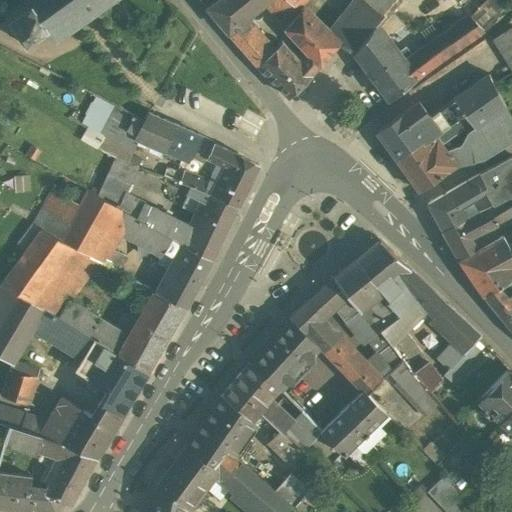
[(26,0),(28,3),(6,18),(25,45),(47,30),(52,37),(53,37),(56,38),(59,36),(74,25),(75,25),(78,23),(93,12),(96,10),(109,0),(26,0)]
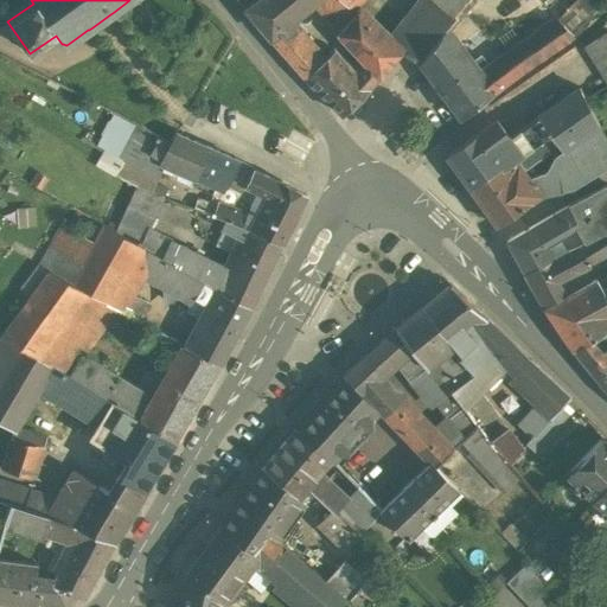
[(260,0),(246,10),(272,39),(294,21),(305,12),(313,6),(320,0),(260,0)]
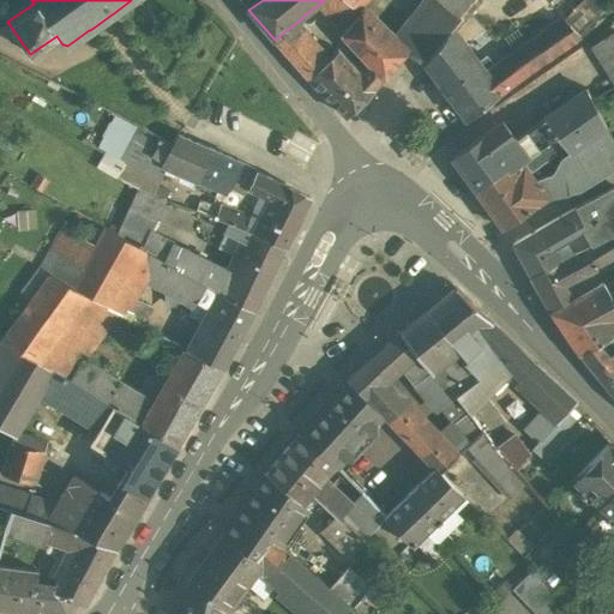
[(353,6),(344,0),(324,0),(317,6),(341,36),(343,34),(361,14),(353,6)]
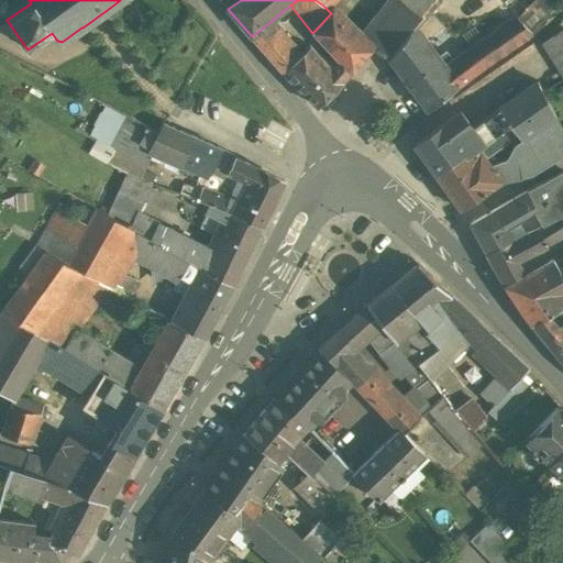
[(420,14),(403,0),(398,6),(385,21),(406,39),(414,28),(422,17),(420,14)]
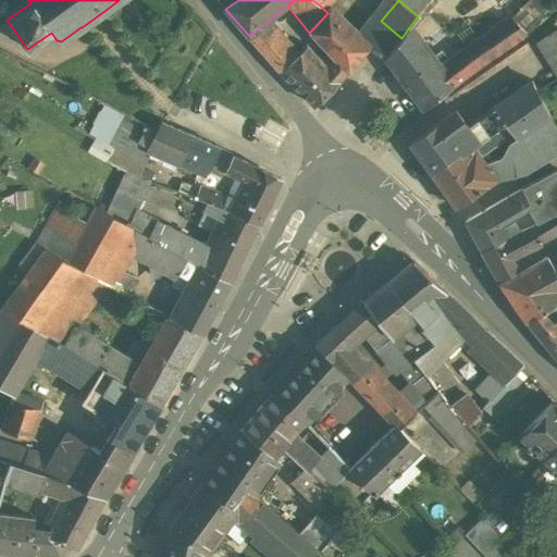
[(397,0),(398,0),(416,14),(419,11),(429,0),(397,0)]
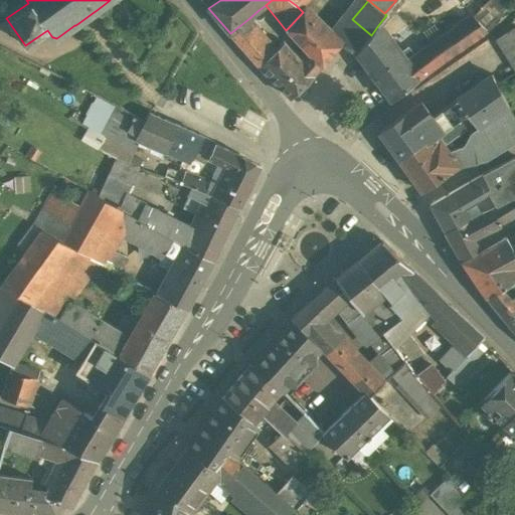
[(511,6),(504,0),(476,0),(464,12),(472,20),(485,32),(511,6)]
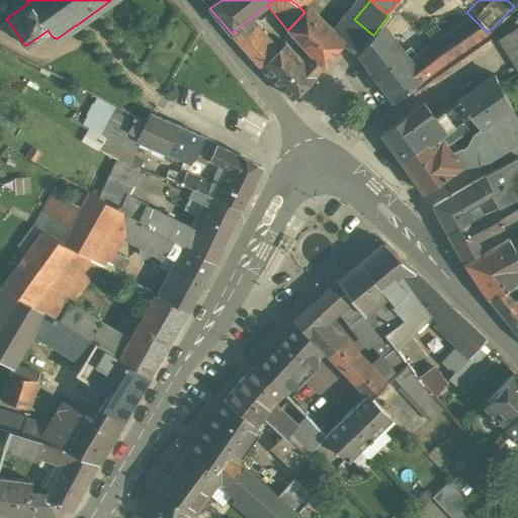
[(260,10),(251,18),(261,29),(270,22),(260,10)]
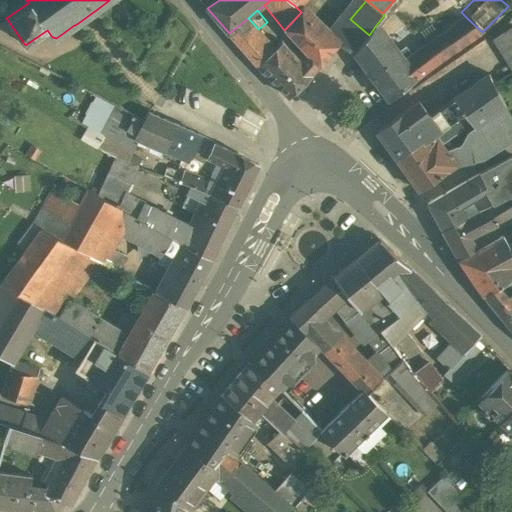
[(333,40),(301,12),(286,28),(304,50),(310,56),(320,66),(339,45),(333,40)]
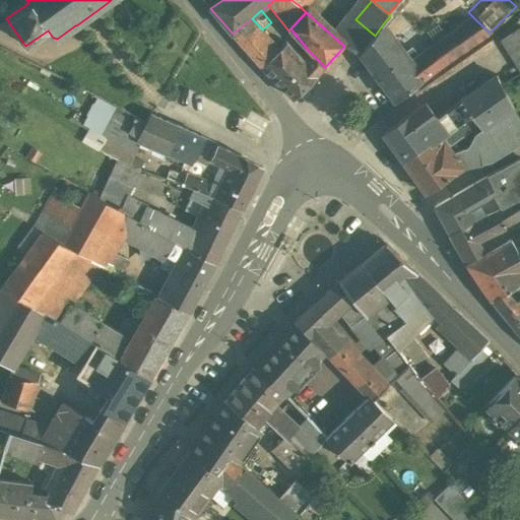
[(262,29),(252,18),(233,34),(263,66),(279,51),(262,29)]
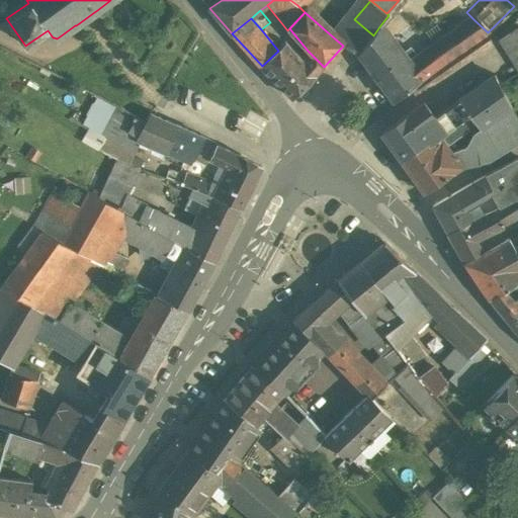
[(373,35),(354,19),(337,40),(343,46),(358,54),(373,35)]
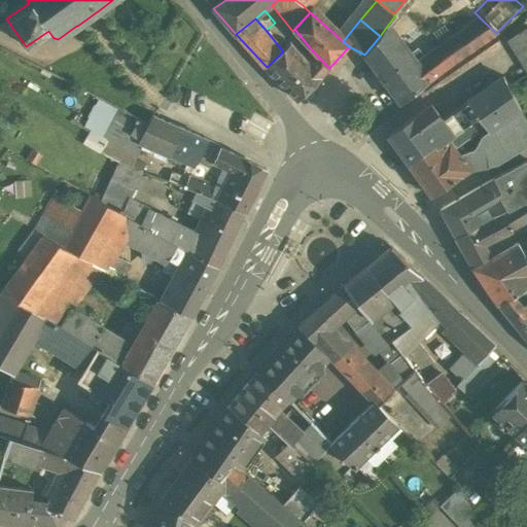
[(496,33),(483,21),(433,57),(444,71),(497,34),(496,33)]
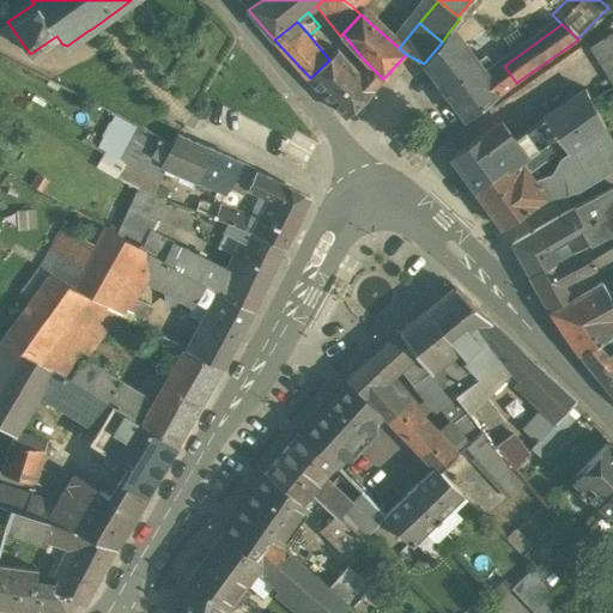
[(457,41),(450,30),(442,42),(424,64),(445,93),(478,68),(457,41)]
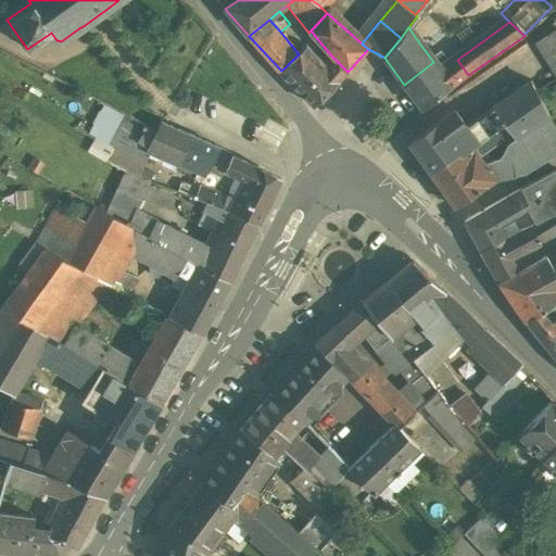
[(555,32),(534,45),(555,80),(555,32)]
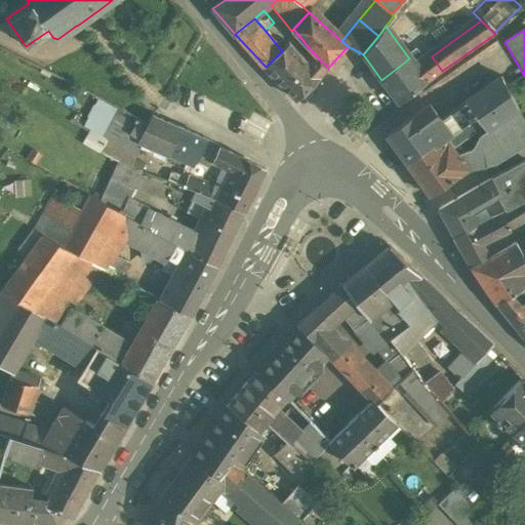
[(309,67),(288,45),(282,51),(266,67),(295,101),(320,78),(319,77),(328,68),(318,57),(309,67)]
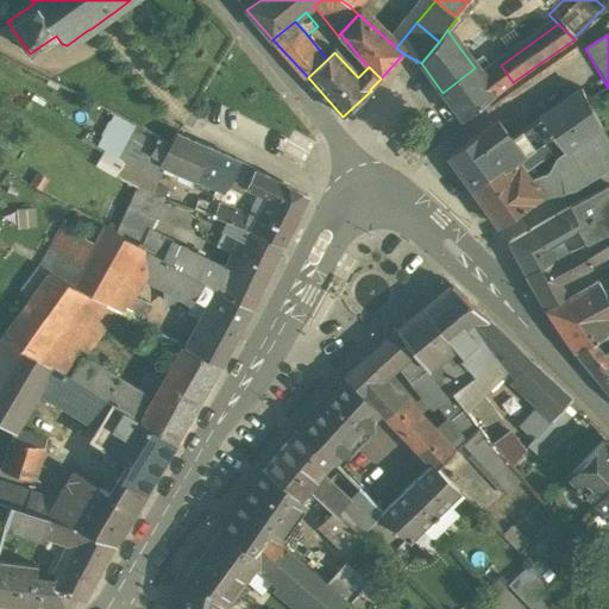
[(475,68),(443,93),(462,119),(495,94),(475,68)]
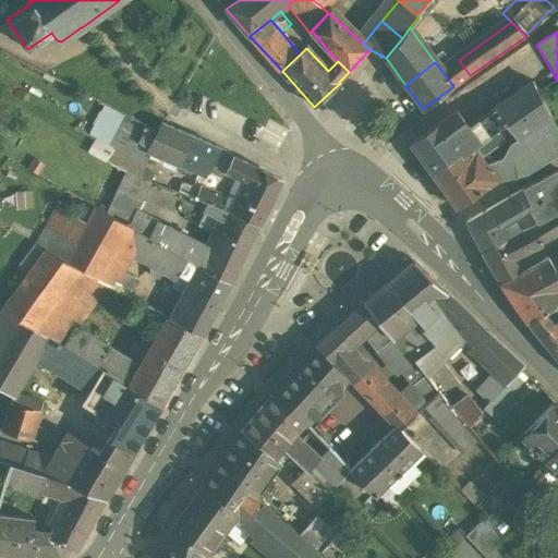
[(531,83),(468,128),(457,112),(411,143),(432,172),(453,158),(456,161),(474,148),(496,133),(507,125),(540,102),(543,100),(531,83)]
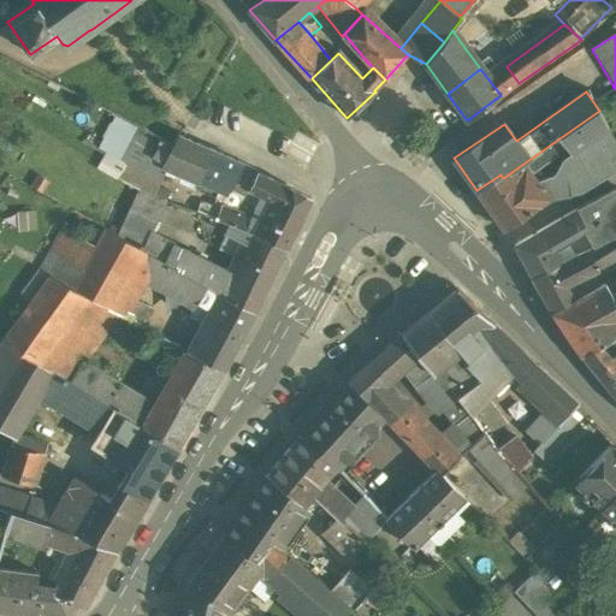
[(134,124),(102,108),(93,125),(123,141),(134,124)]
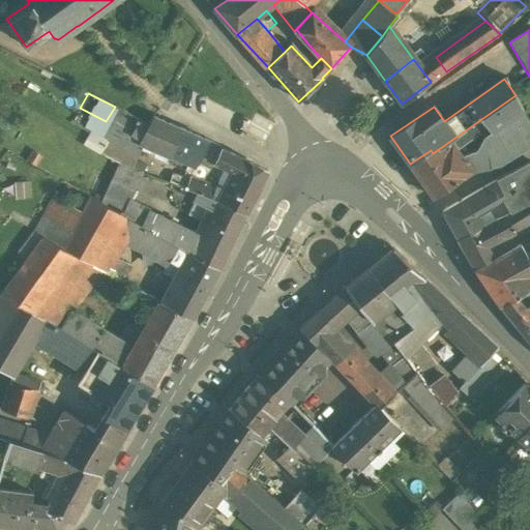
[(512,97),(481,119),(491,134),(492,135),(523,113),(512,97)]
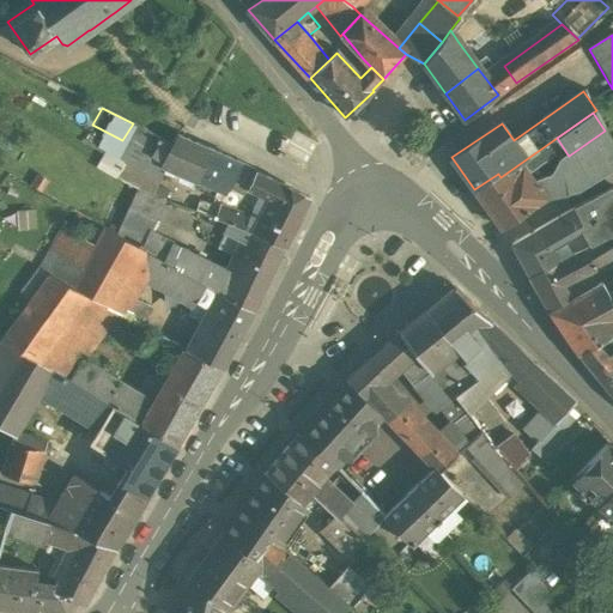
[(143,129),(133,123),(122,140),(114,156),(126,163),(140,170),(149,156),(161,137),(145,126),(143,129)]
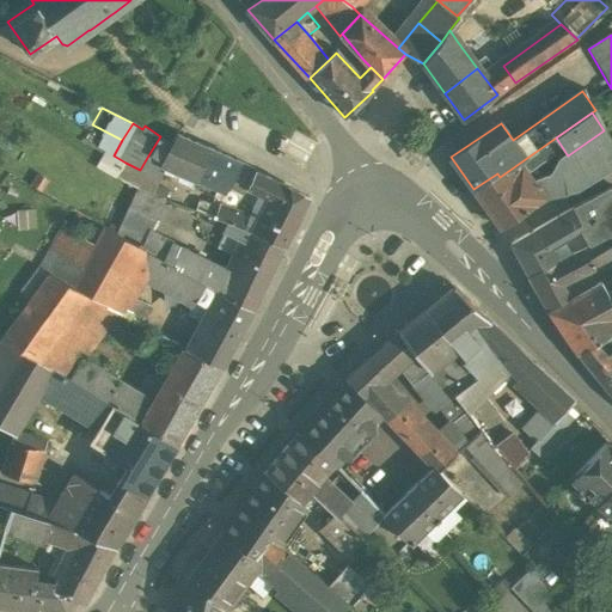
[(122,140),(92,124),(87,132),(84,139),(114,155),(122,140)]
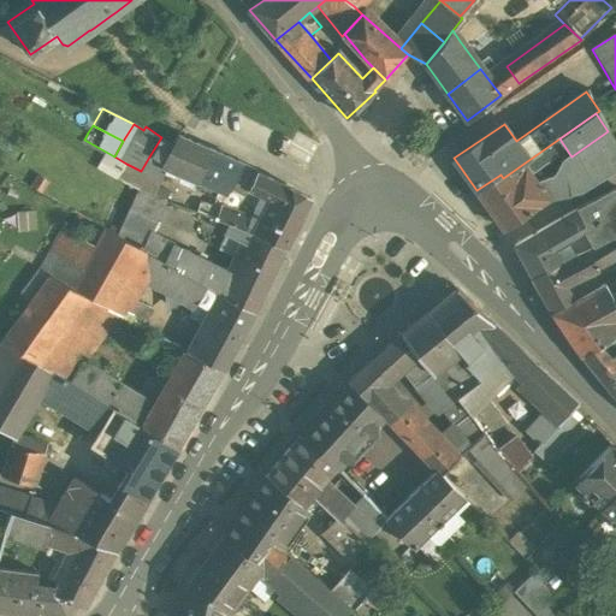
[(615,146),(608,131),(572,157),(570,155),(562,161),(570,175),(566,177),(570,196),(580,194),(615,173),(615,146)]
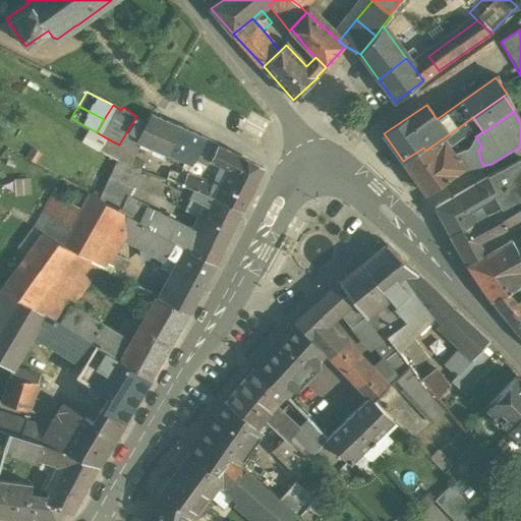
[(179,126),(150,114),(145,122),(140,139),(138,147),(153,152),(152,154),(166,160),(169,153),(168,153),(179,126)]
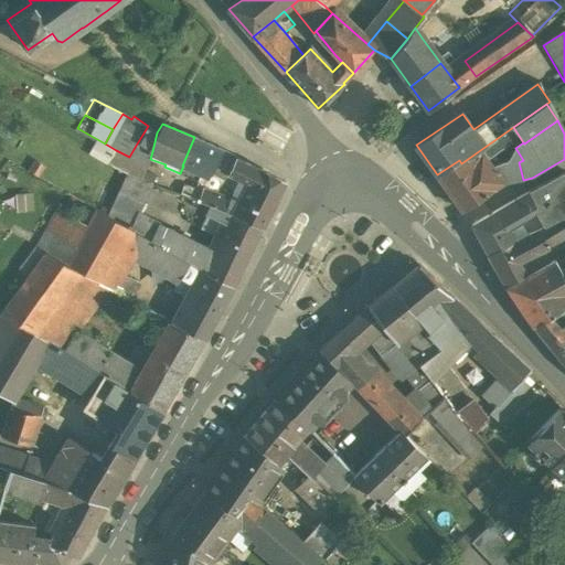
[(148,126),(137,144),(152,151),(157,132),(148,126)]
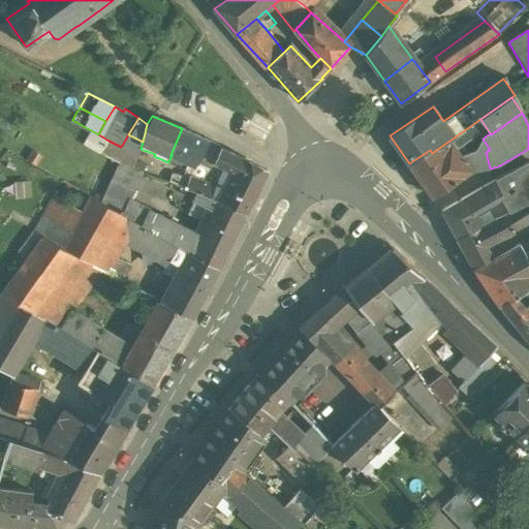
[(470,126),(449,141),(457,149),(477,135),(470,126)]
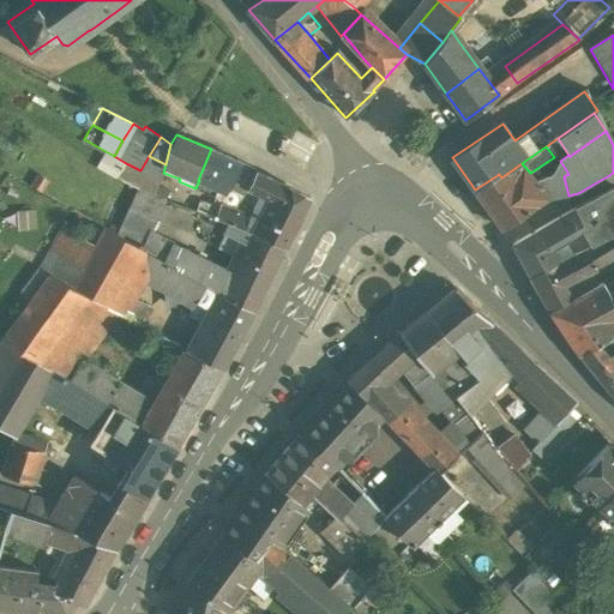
[(241,162),(211,149),(198,180),(199,180),(215,188),(218,190),(232,186),(241,164),(241,162)]
